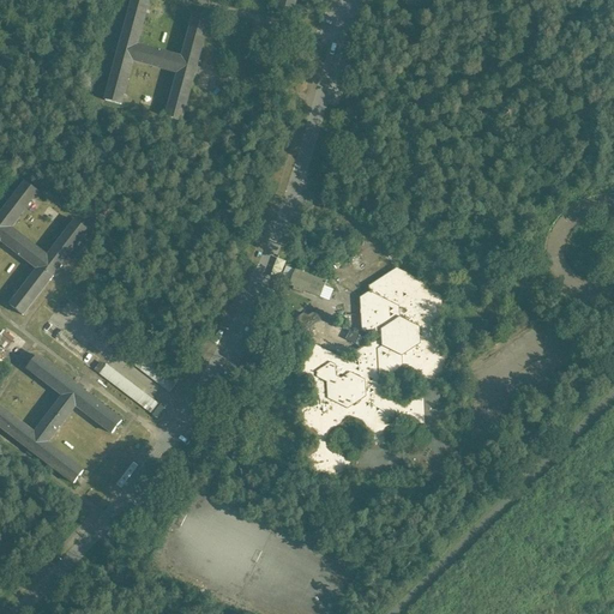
[(139,0),(132,0),(122,41),(121,41),(116,59),(106,102),(121,106),(133,62),(178,74),(166,119),(181,122),(193,80),(199,61),(198,61),(210,19),(194,14),(182,59),(137,47),(149,2),(139,0)]
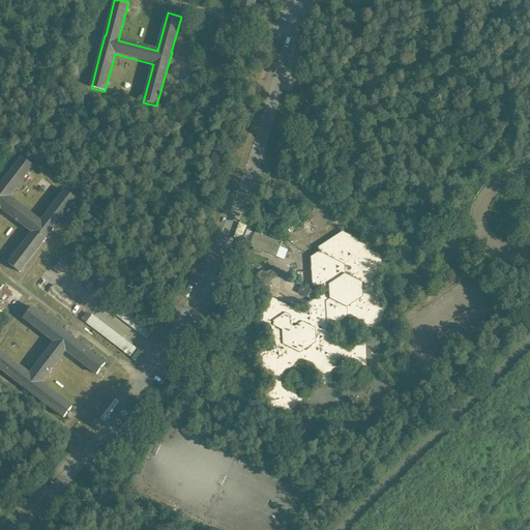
[(241,0),(239,6),(253,10),(256,0),(241,0)]
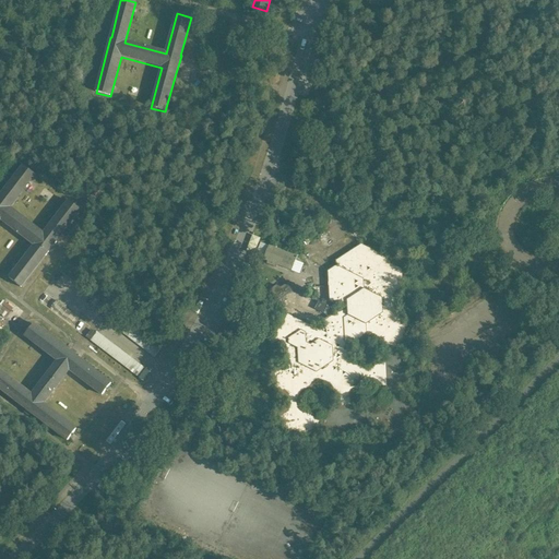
[(371,0),(370,6),(384,10),(387,0),(371,0)]
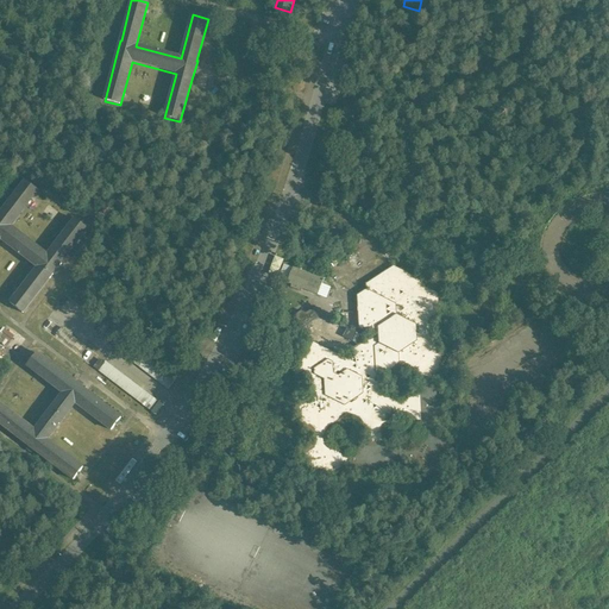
[(48,255),(11,227),(38,192),(25,181),(0,213),(0,239),(37,268),(10,303),(23,313),(49,278),(50,280),(61,264),(61,263),(87,230),(75,219),(48,255)]
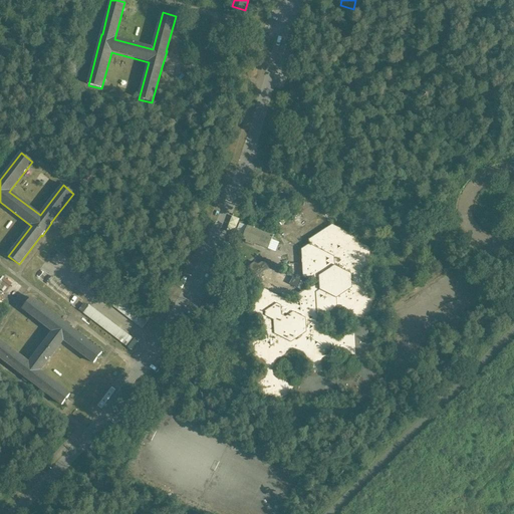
[(235,234),(239,218),(231,217),(228,232),(235,234)]
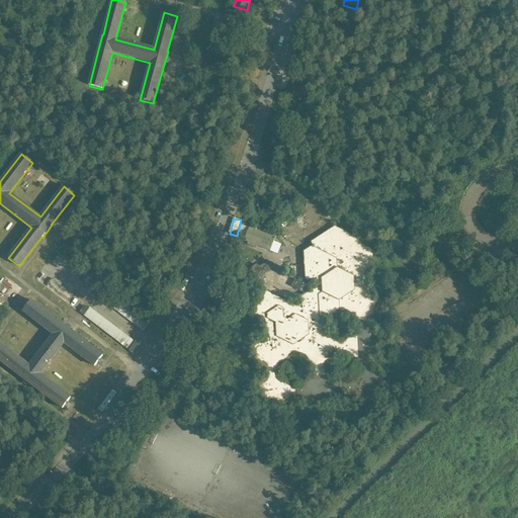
[(376,316),(374,291),(366,287),(366,278),(373,273),(372,250),(360,244),(359,239),(335,227),(311,242),(312,247),(304,252),(306,279),(314,284),(314,288),(290,304),(265,291),(250,301),(251,320),(263,327),(264,336),(252,343),(253,362),(266,368),(266,377),(255,385),(256,404),(273,412),(296,397),(321,410),(344,394),(369,407),(381,399),(379,375),(371,371),(371,362),(378,357),(377,334),(369,330),(368,321),(376,316)]
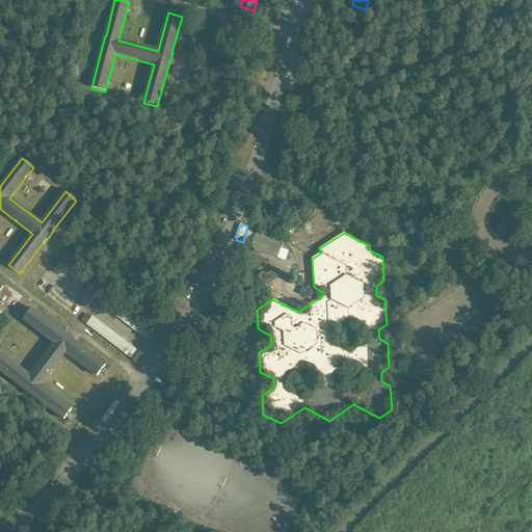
[(283,245),(256,234),(250,247),(255,249),(254,251),(263,255),(264,253),(277,258),(283,245)]
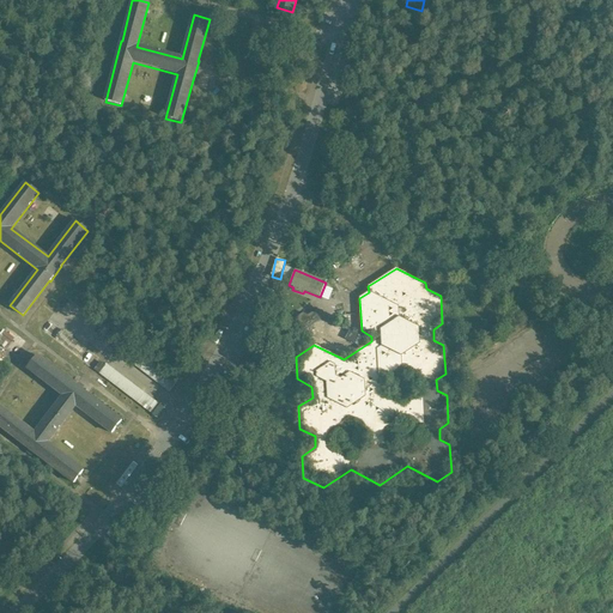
[(317,310),(308,316),(303,314),(298,317),(298,322),(303,325),(304,331),(309,333),(314,331),(314,325),(322,319),(322,313),(317,310)]
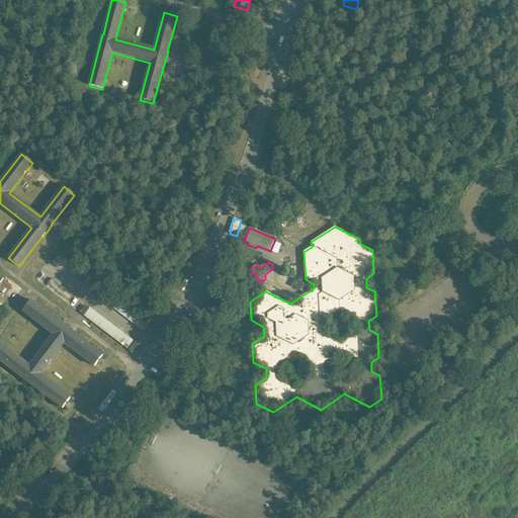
[(304,284),(295,280),(291,286),(300,291),(304,284)]
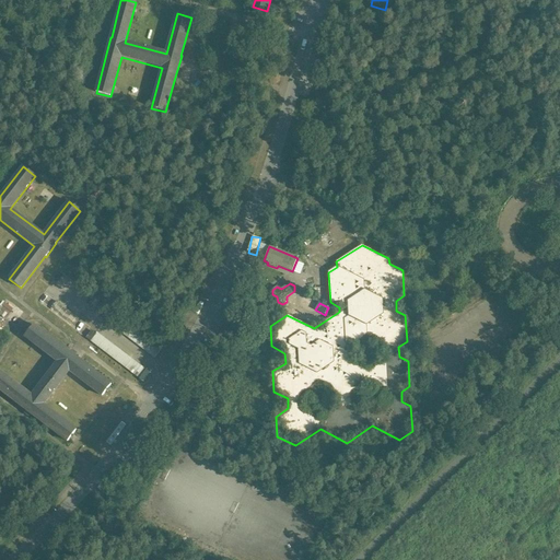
[(161,350),(113,312),(105,321),(154,359),(161,350)]
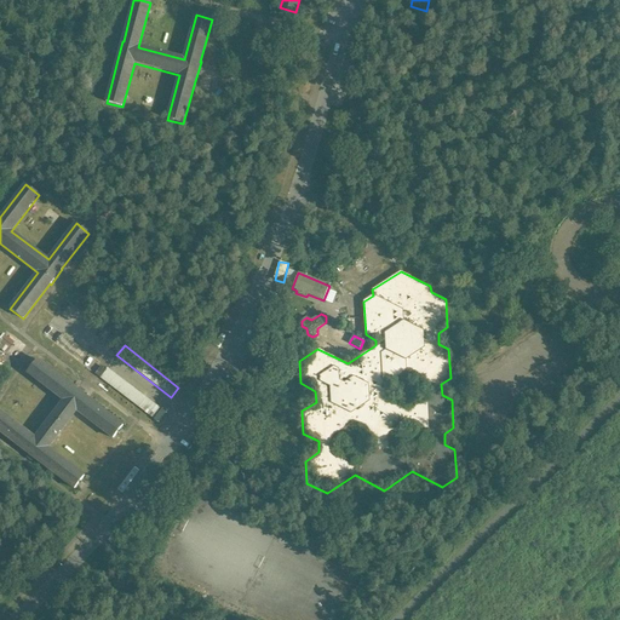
[(35,438),(0,411),(0,431),(24,451),(23,451),(39,463),(39,461),(75,489),(85,476),(47,448),(76,411),(113,438),(122,425),(87,399),(89,399),(73,386),(38,360),(27,373),(64,401),(35,438)]
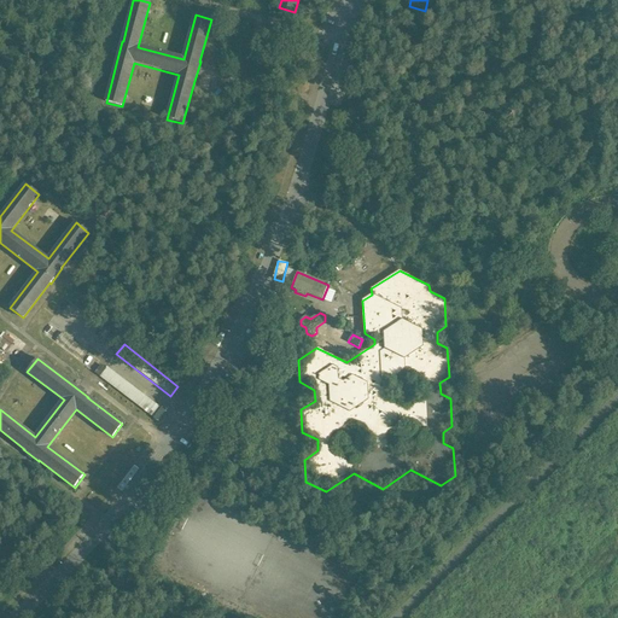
[(161,408),(106,367),(99,377),(153,418),(161,408)]
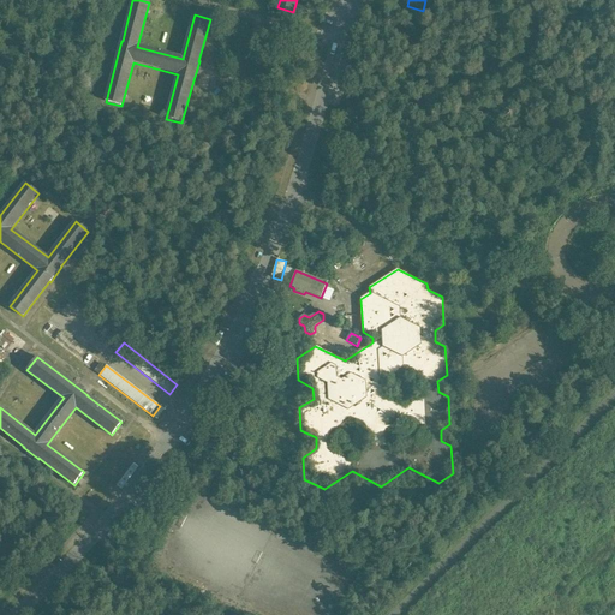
[(28,469),(18,461),(15,466),(24,473),(28,469)]
